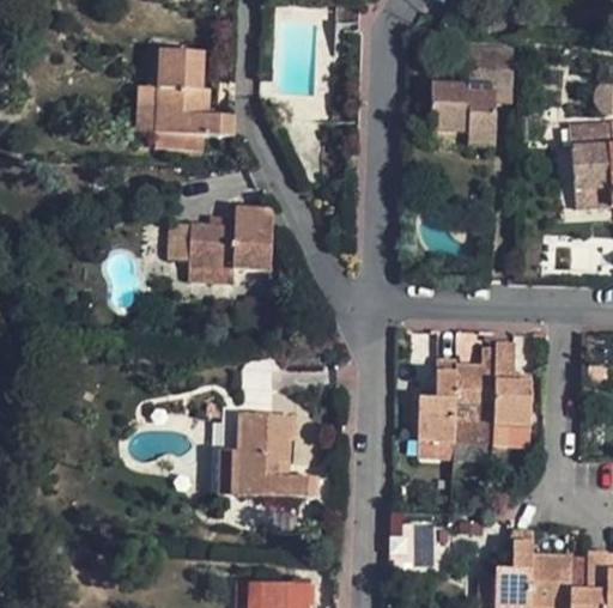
[(158,84),(161,48),(150,49),(149,84),(158,84)]
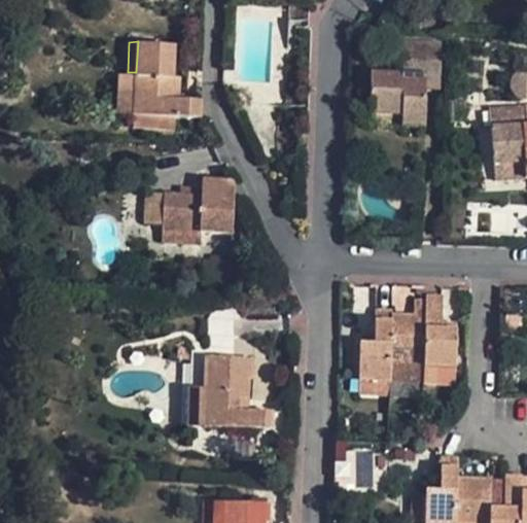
[(136,72),(135,112),(175,114),(200,115),(201,98),(179,97),(172,96),(173,74),(174,43),(138,41),(136,72)]
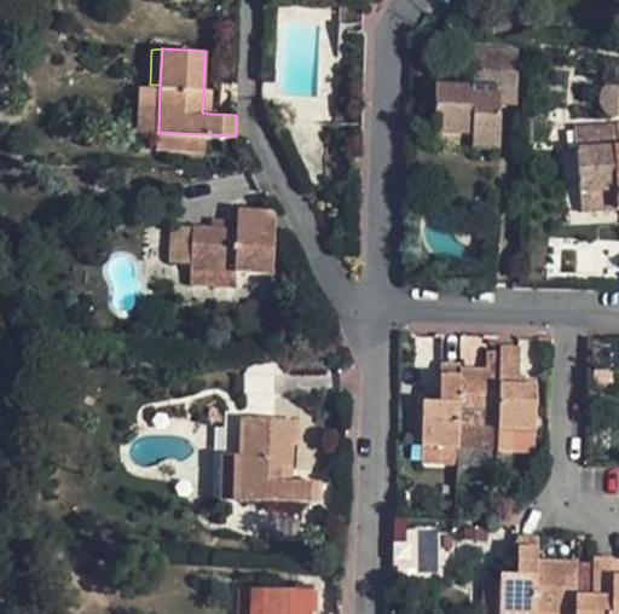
[(472,145),(499,146),(499,102),(518,102),(518,61),(473,61),(473,85),(435,84),(434,132),(472,133),(472,145)]
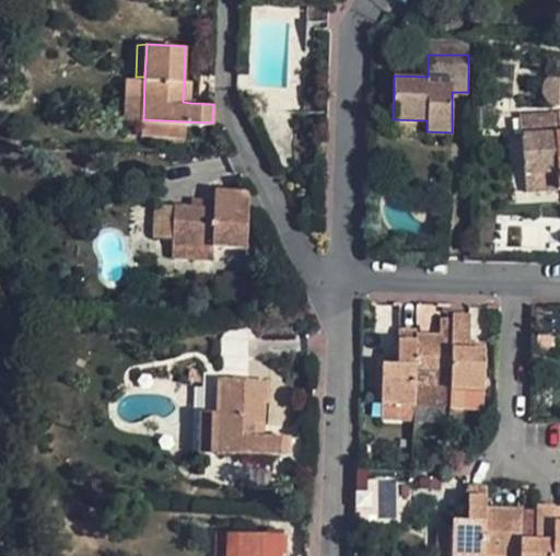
[(125,118),(143,119),(144,77),(136,77),(127,77),(125,118)]
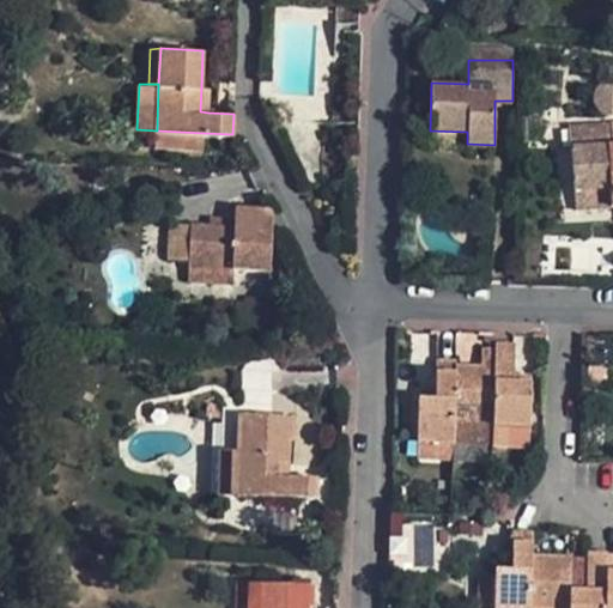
[(200,111),(208,113),(210,86),(201,86),(200,111)]
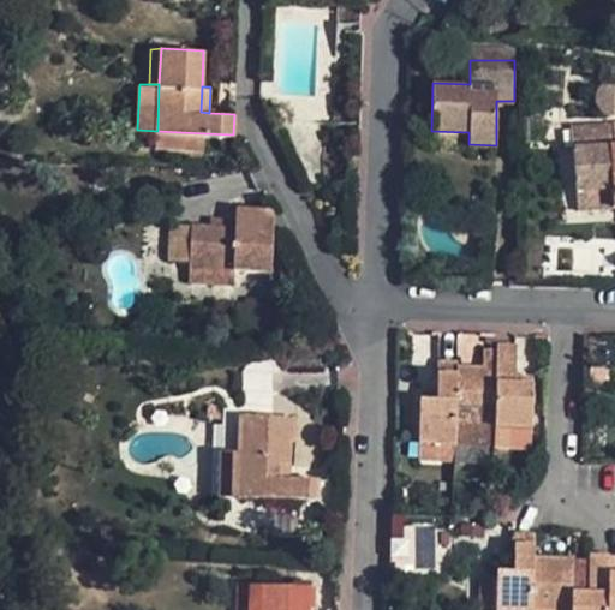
[(611,186),(613,205),(614,204),(614,119),(571,124),(577,190),(611,186)]
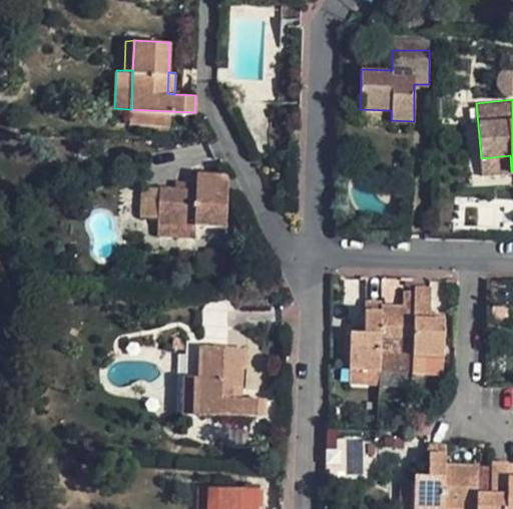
[(170,111),(131,109),(130,121),(169,123),(170,111)]
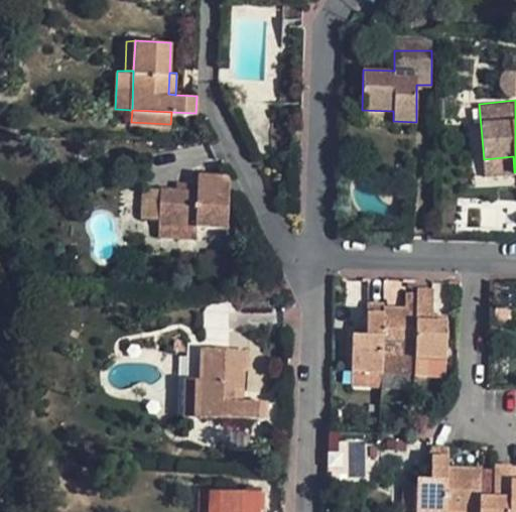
[(393,111),(362,110),(362,122),(393,123),(393,121),(393,111)]
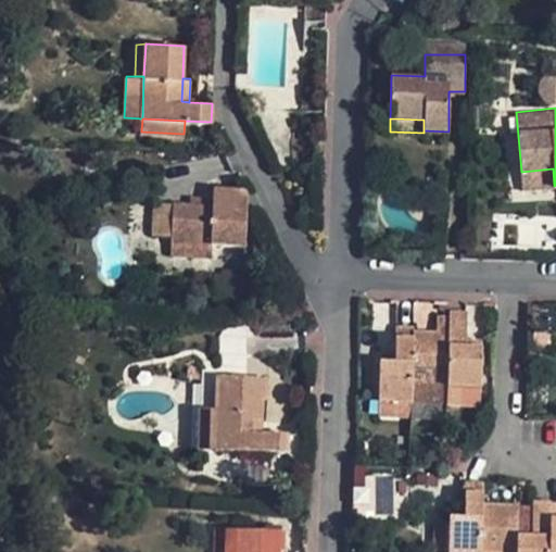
[(553,168),(521,172),(522,188),(554,186),(553,168)]
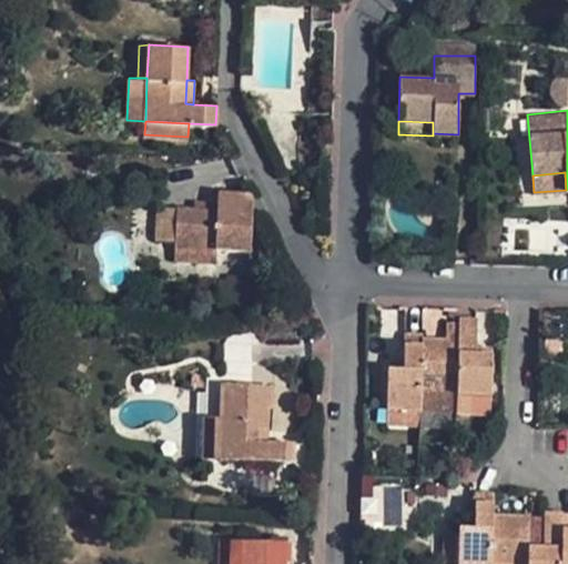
[(250,250),(252,192),(217,191),(217,201),(217,209),(193,209),(176,208),(175,240),(174,247),(216,249),(250,250)]
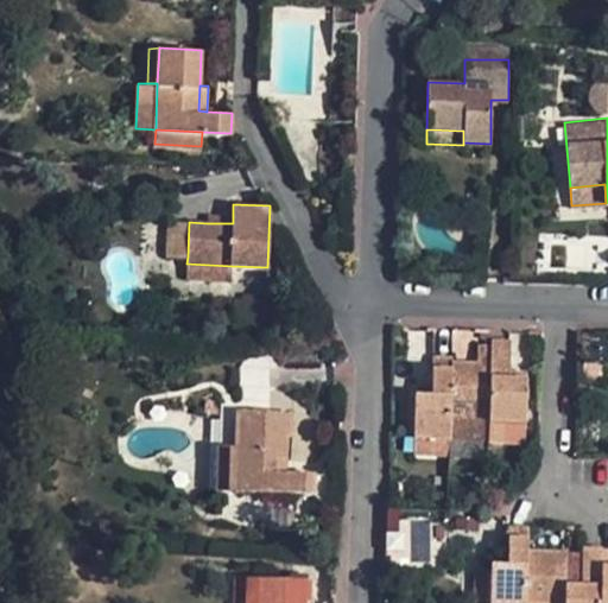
[(207,214),(207,223),(233,223),(233,215),(207,214)]
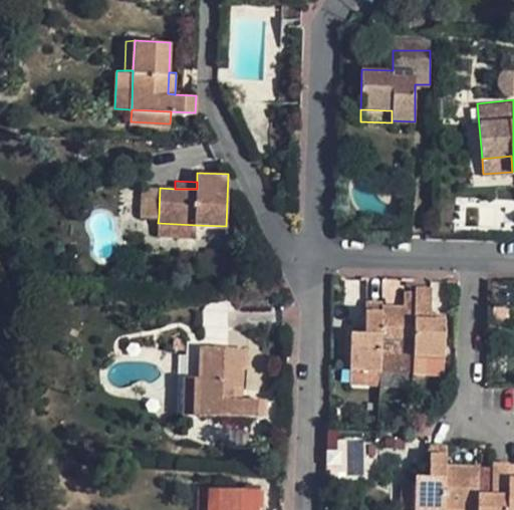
[(159,217),(160,188),(143,187),(142,217),(159,217)]
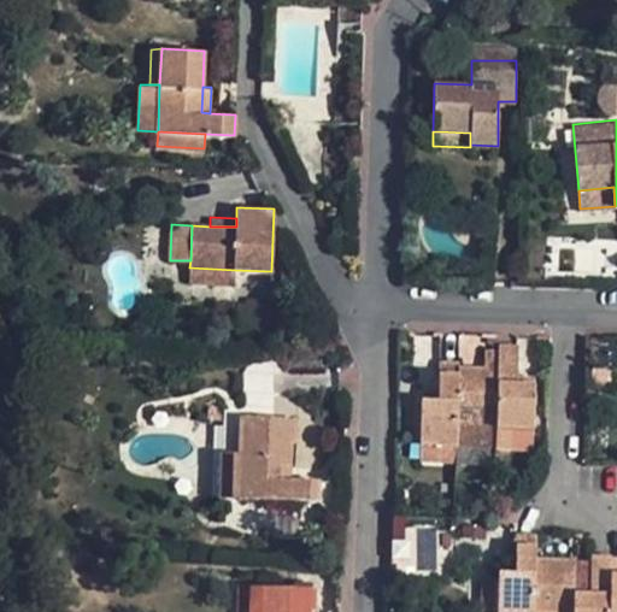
[(235,270),(189,268),(189,281),(234,283),(235,270)]
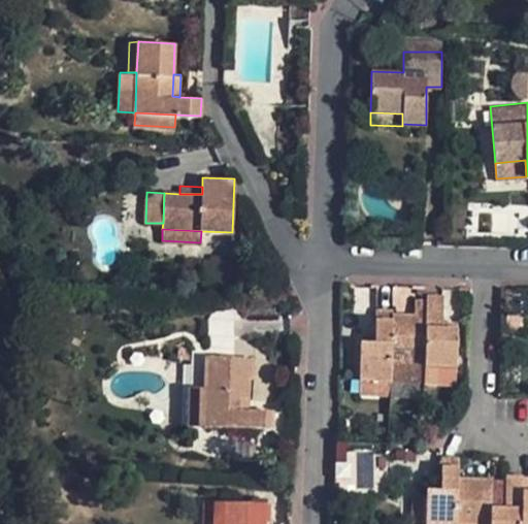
[(427,293),(427,299),(425,365),(456,366),(457,328),(442,328),(442,321),(443,294),(427,293)]
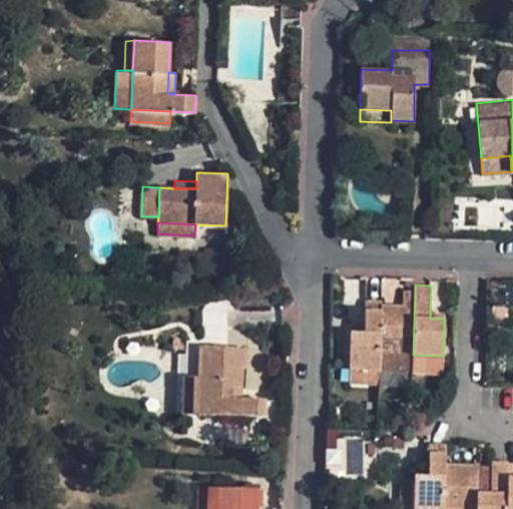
[(381,304),(380,369),(413,370),(413,355),(415,291),(403,291),(403,305),(381,304)]
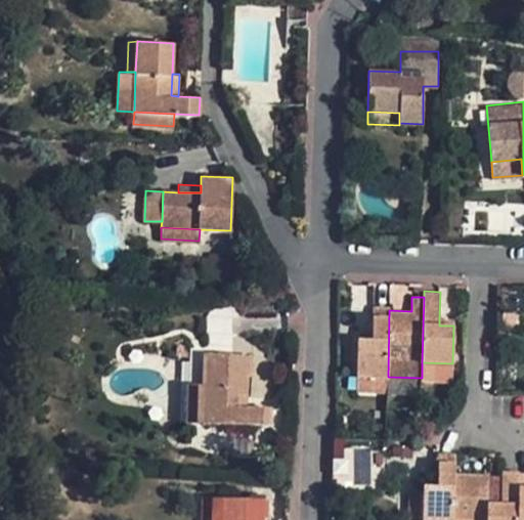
[(232,341),(228,305),(207,308),(211,343),(232,341)]
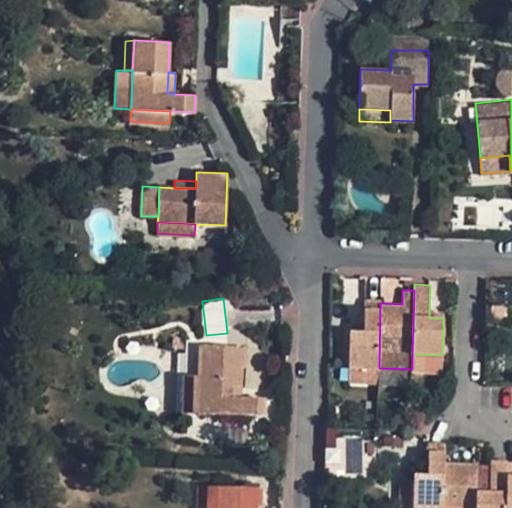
[(349,367),(379,368),(380,303),(380,299),(364,298),(364,325),(363,332),(349,331),(349,367)]
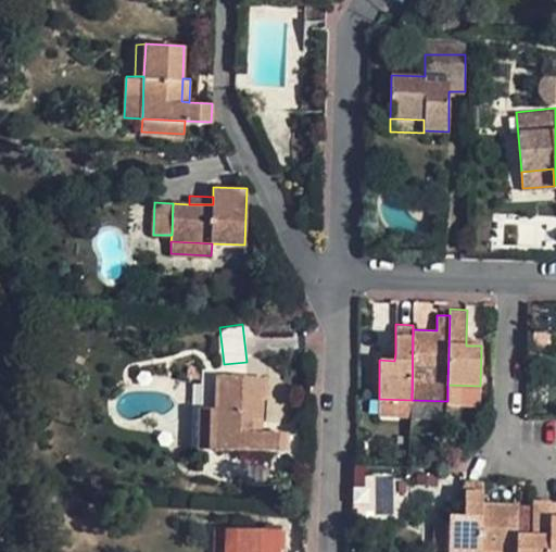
[(215,408),(215,375),(202,375),(201,408),(215,408)]
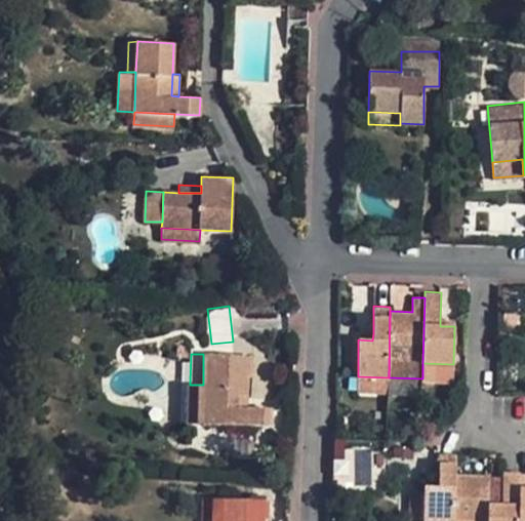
[(203,385),(202,424),(271,426),(271,408),(246,407),(239,407),(239,393),(247,393),(247,375),(251,375),(251,355),(203,354),(203,385)]
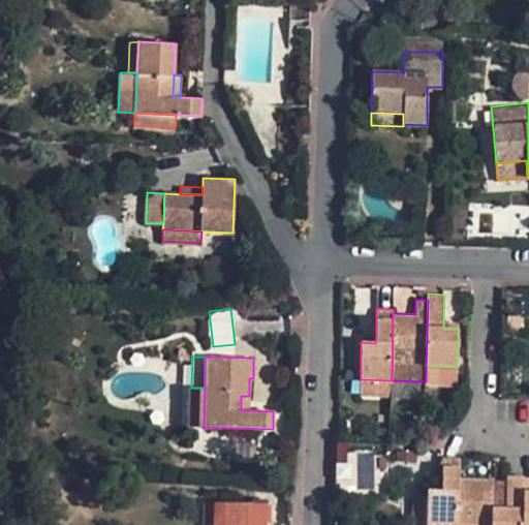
[(457,382),(457,367),(426,366),(426,381),(457,382)]
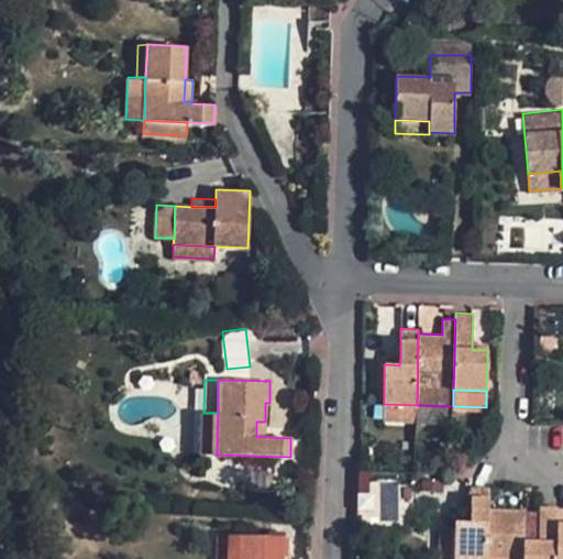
[(417,405),(384,404),(383,417),(416,418),(417,405)]
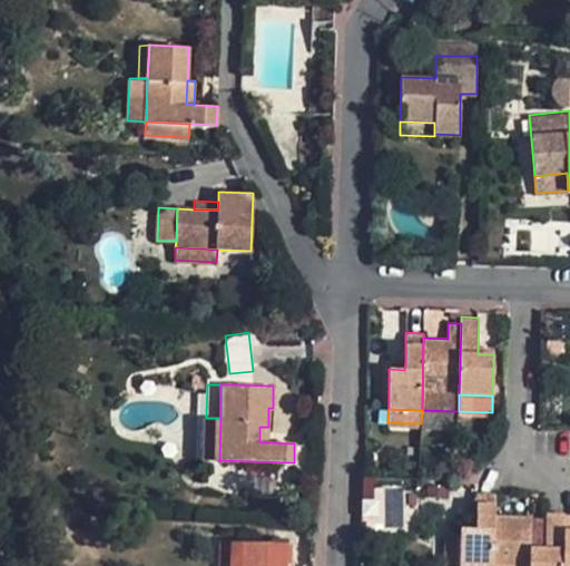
[(203,460),(219,460),(220,418),(206,418),(204,418),(203,460)]
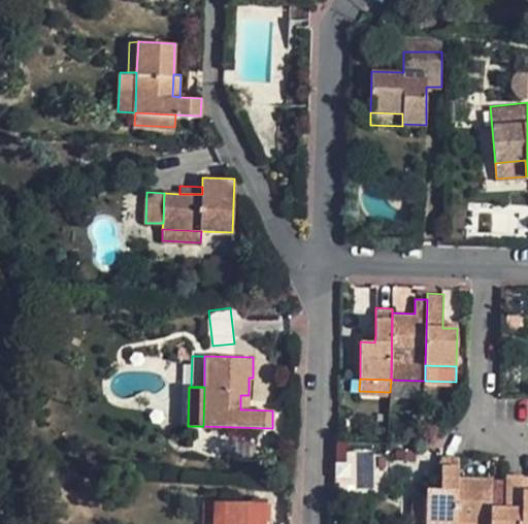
[(335,485),(374,484),(373,441),(335,443),(335,485)]
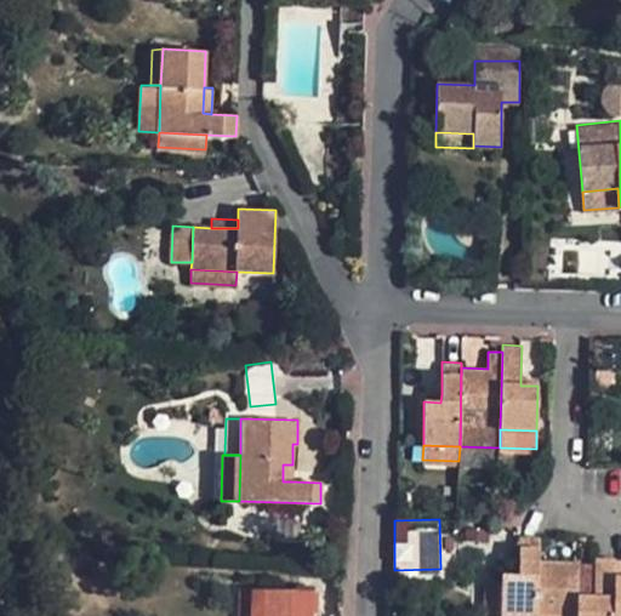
[(536,615),(539,560),(539,536),(519,536),(518,579),(485,579),(484,612),(500,612),(500,615),(536,615)]
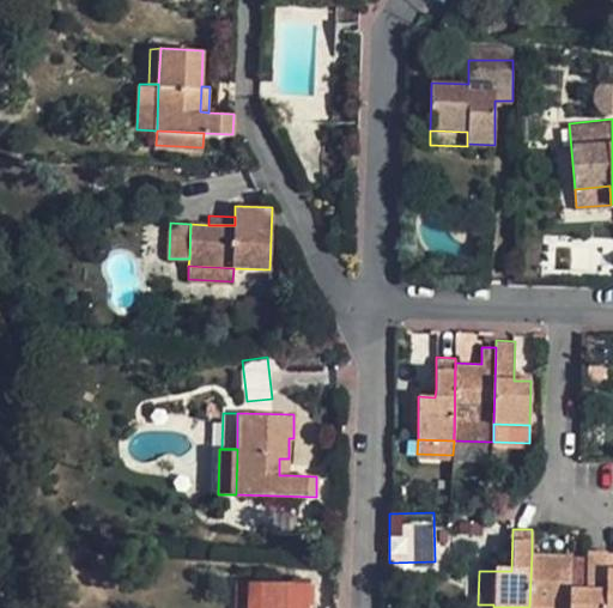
[(570,560),(569,607),(605,607),(607,551),(587,551),(587,561),(570,560)]
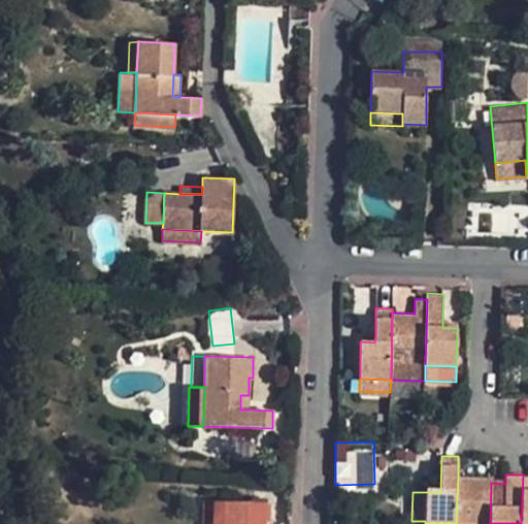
[(490,523),(491,483),(492,478),(458,477),(456,523),(490,523)]
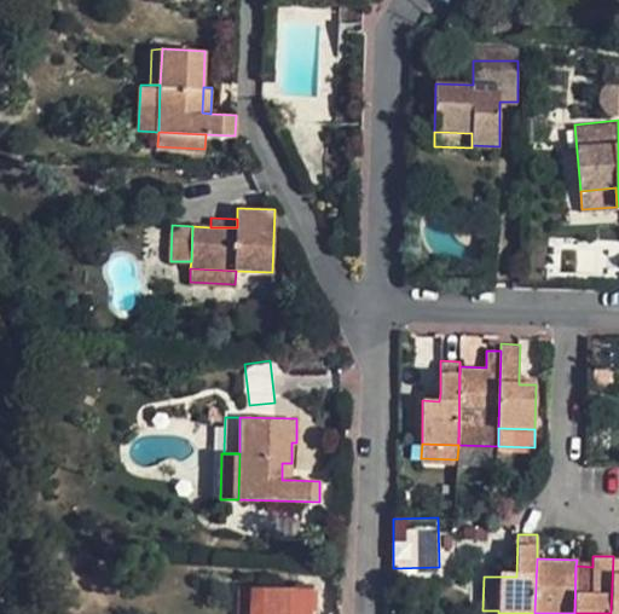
[(250,613),(252,586),(239,585),(237,613),(250,613)]
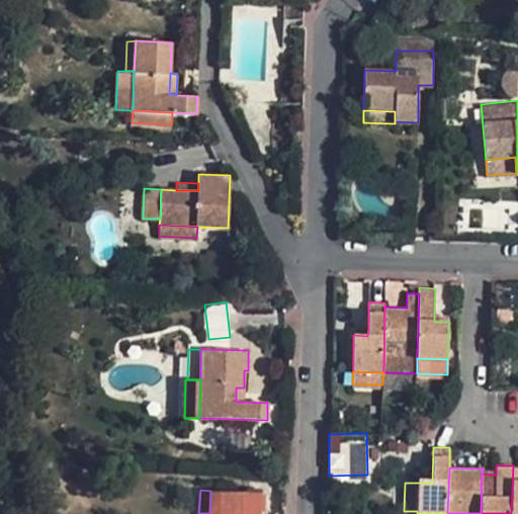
[(209,513),(259,513),(260,509),(263,510),(264,493),(210,491),(209,513)]
